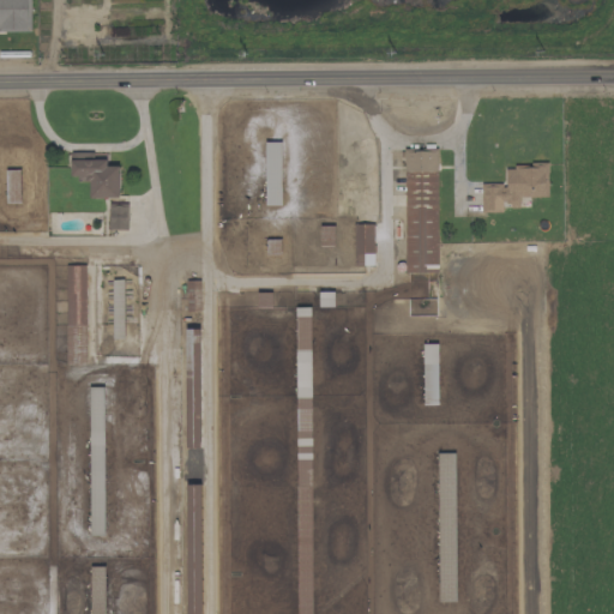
[(0,0),(0,30),(31,30),(30,0),(0,0)]
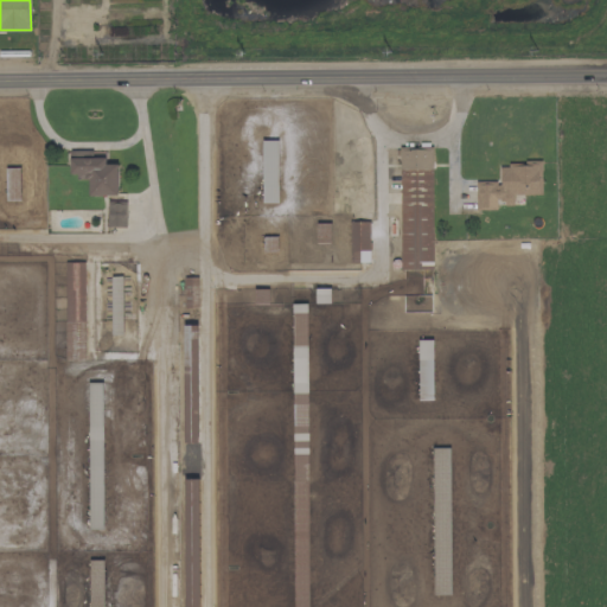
[(263,203),(279,203),(279,140),(262,140),(263,203)]
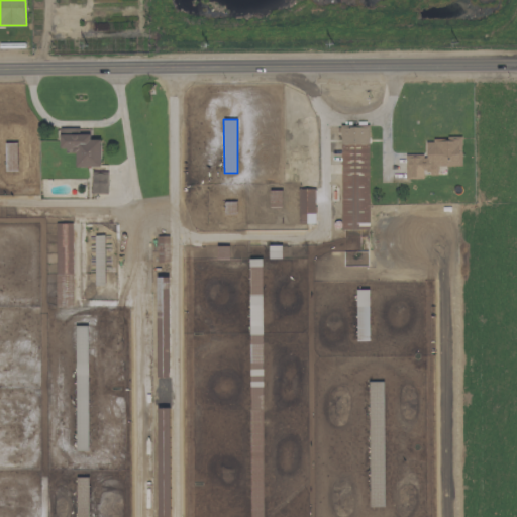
[(370,229),(368,125),(340,125),(341,229),(370,229)]
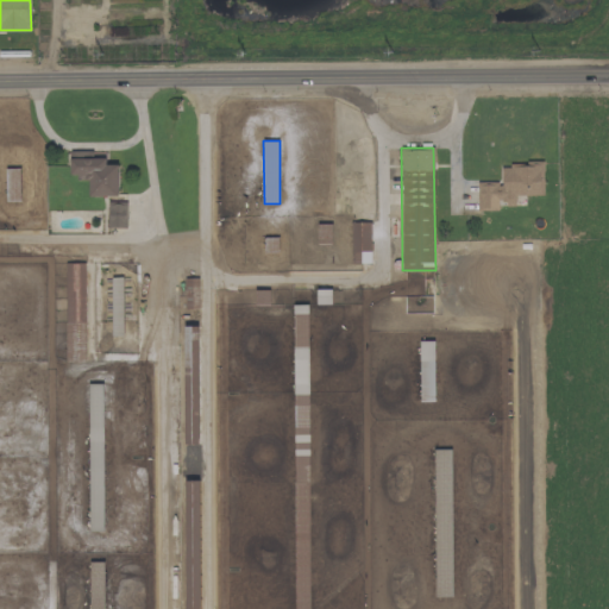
[(89,196),(119,195),(118,164),(106,164),(106,157),(93,157),(93,151),(69,151),(70,177),(89,177),(89,196)]
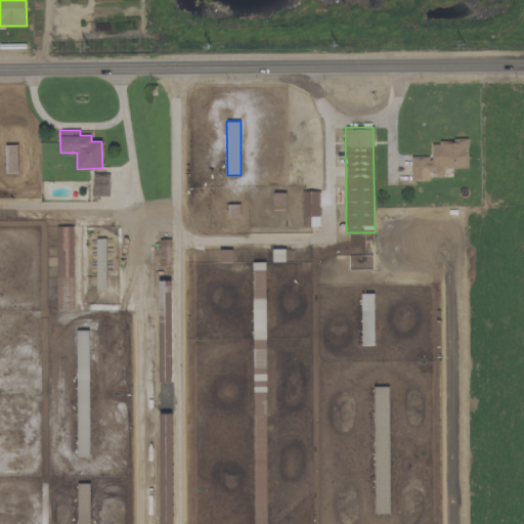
[(410,157),(410,181),(429,181),(429,175),(443,175),(443,168),(468,168),(467,140),(431,141),(432,157),(410,157)]
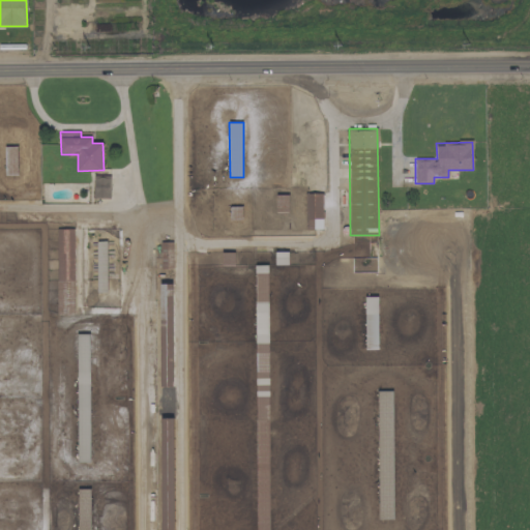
[(5,175),(18,175),(18,146),(5,146),(5,175)]
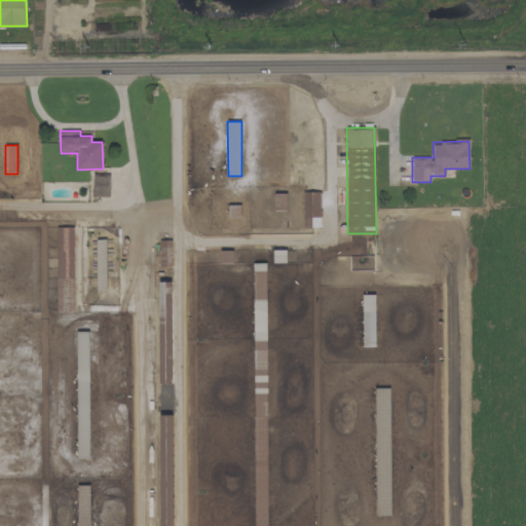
[(94,197),(110,196),(109,174),(92,175),(94,197)]
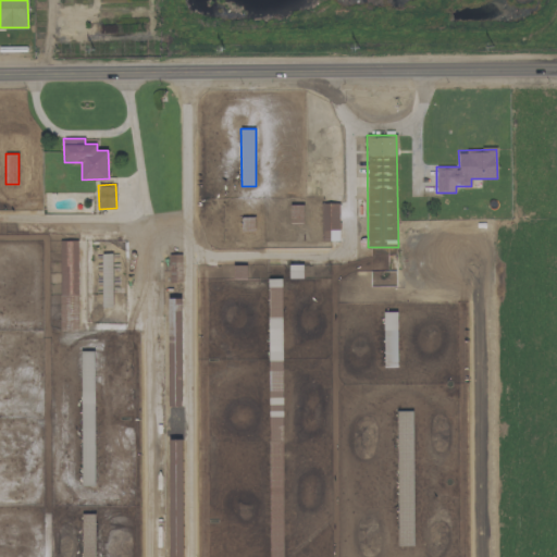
[(321,240),(338,240),(338,202),(321,203),(321,240)]
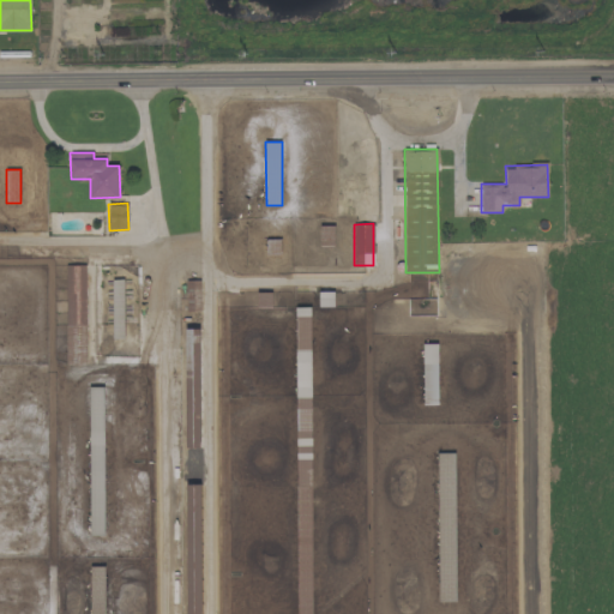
[(86,365),(85,265),(65,265),(67,365),(86,365)]
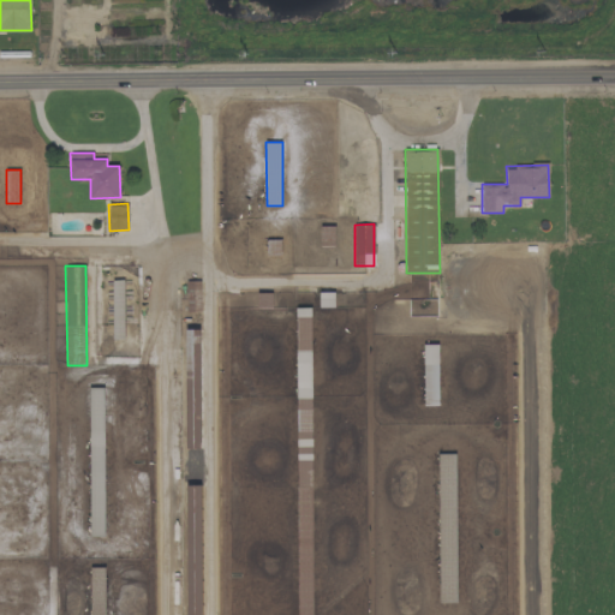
[(457,602),(455,453),(439,454),(439,602),(457,602)]
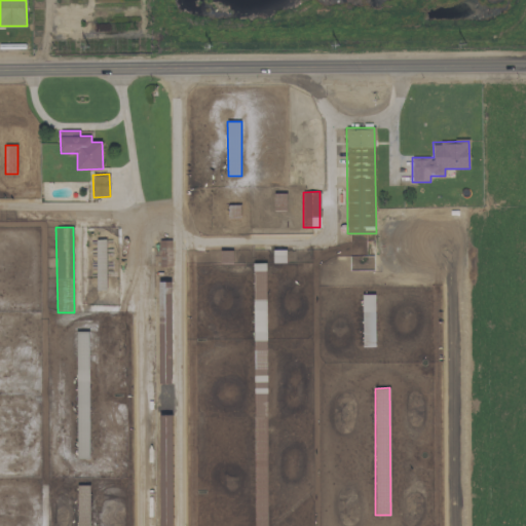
[(161,525),(173,525),(172,415),(160,415),(161,525)]
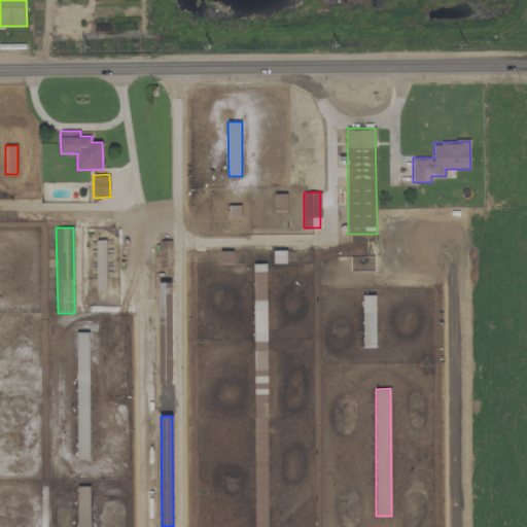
[(90,526),(91,486),(78,486),(77,526),(90,526)]
